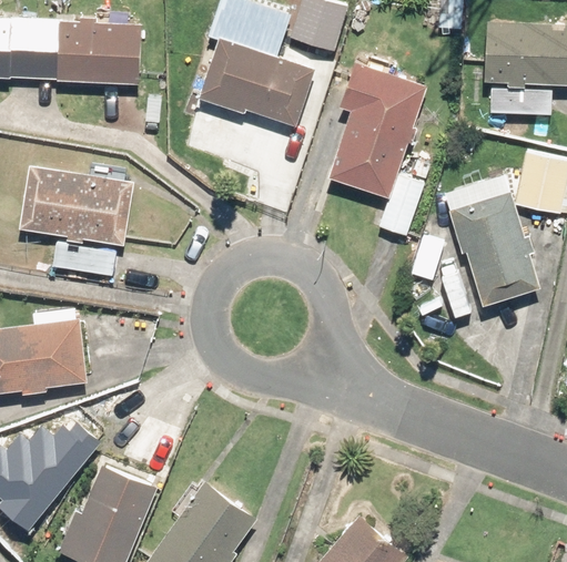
[(337,55),(352,10),(319,0),(302,0),(290,40),(337,55)]
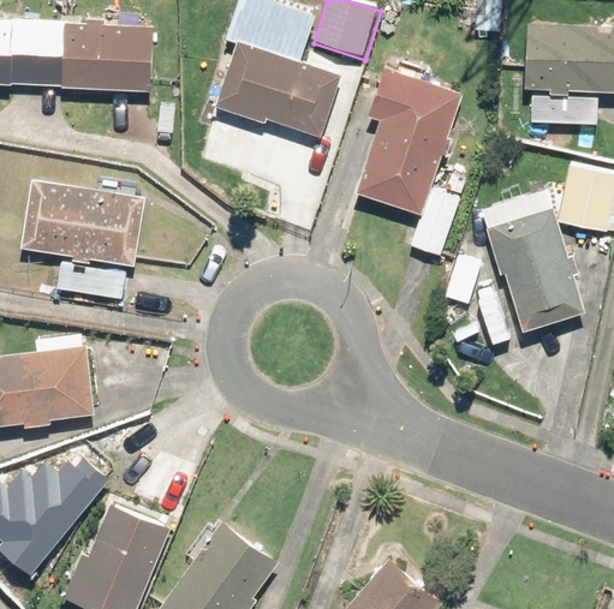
[(158,25),(0,17),(0,85),(155,93),(158,25)]
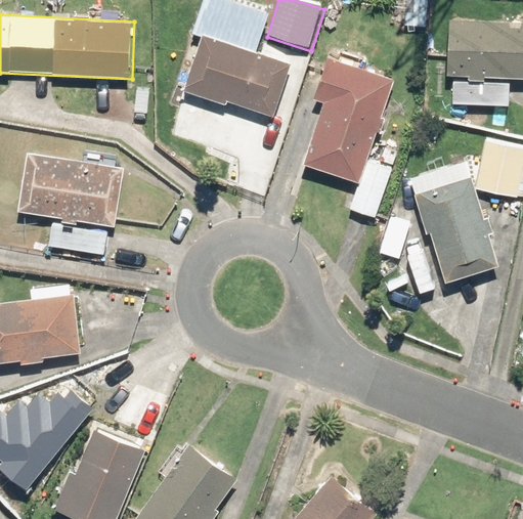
[(522,22),(449,18),(446,75),(522,78),(522,22)]
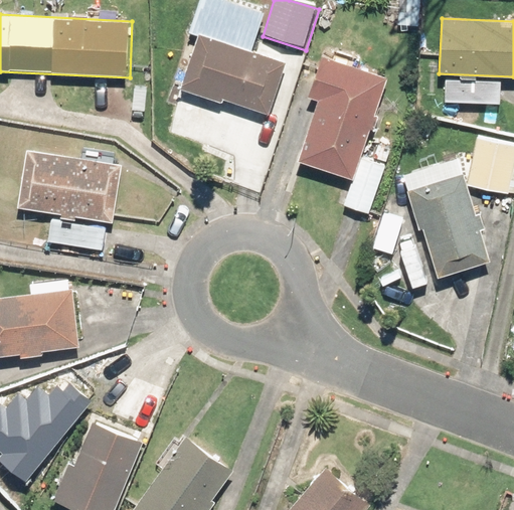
[(286,63),(200,34),(181,88),(268,117),(286,63)]
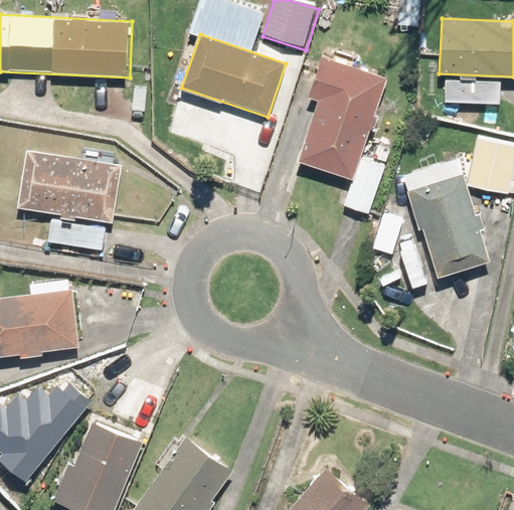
[(319,102),(299,162),(352,180),(387,77),(323,55),(309,99),(319,102)]
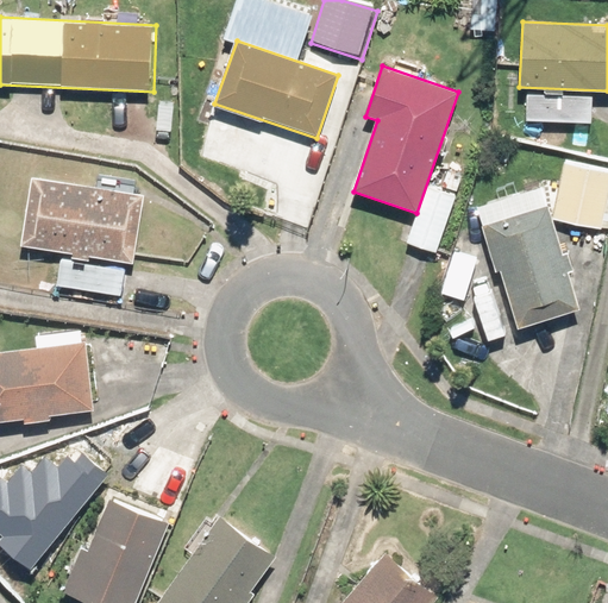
[(528,98),(527,124),(593,126),(594,101),(528,98)]
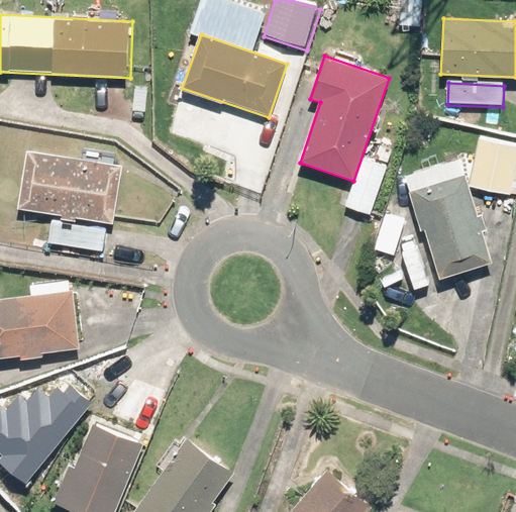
[(515,146),(479,140),(471,189),(513,196),(515,179),(515,146)]
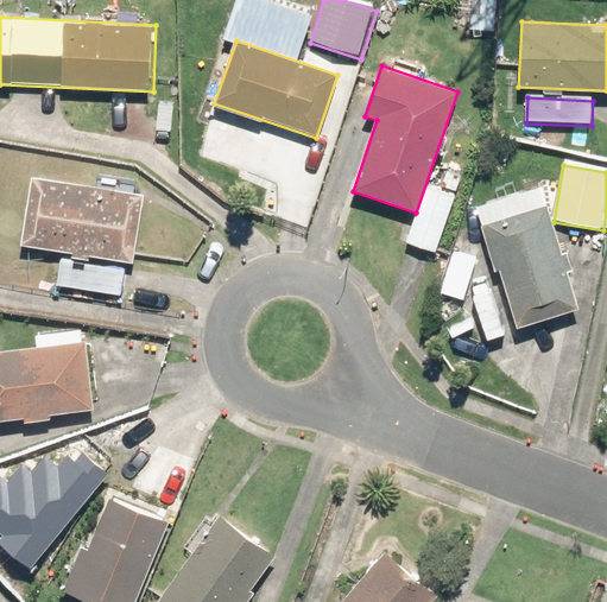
[(145,196),(32,178),(21,246),(133,264),(145,196)]
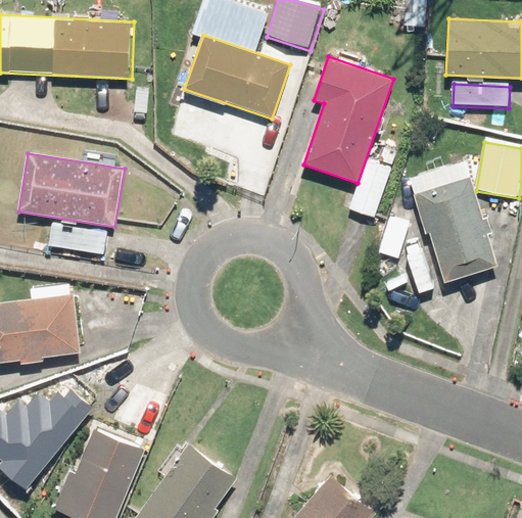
[(393,171),(367,161),(359,185),(349,212),(376,221),(393,171)]
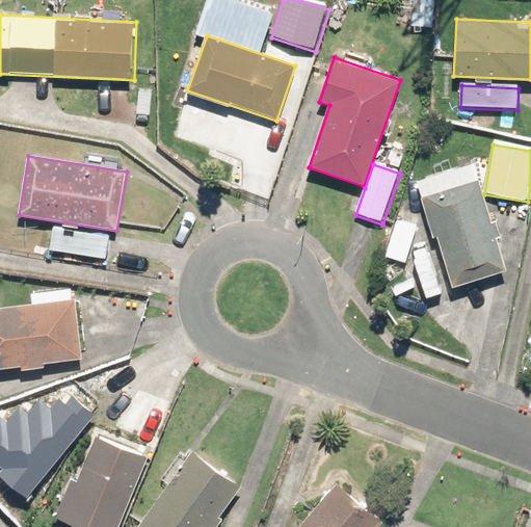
[(436,237),(452,287),(507,270),(479,180),(420,199),(432,238),(436,237)]
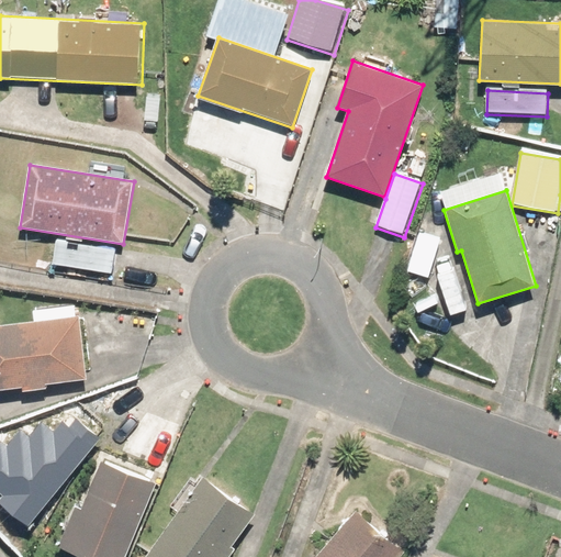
[(56,243),(53,267),(113,276),(116,251),(56,243)]
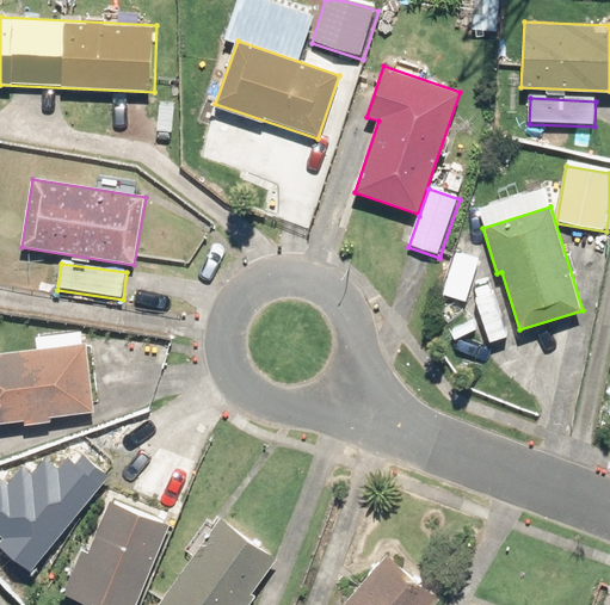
[(86,344),(0,352),(0,421),(94,412),(86,344)]
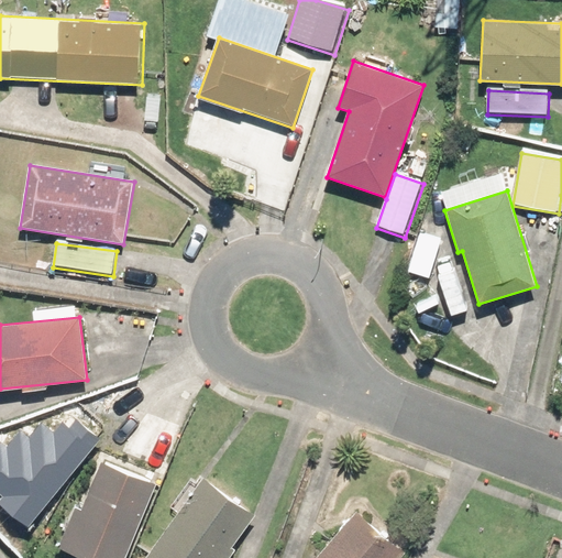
[(0,498),(4,502),(0,507),(26,528),(95,444),(73,426),(67,434),(62,430),(57,436),(44,425),(31,442),(23,437),(11,452),(3,447),(0,449),(0,498)]
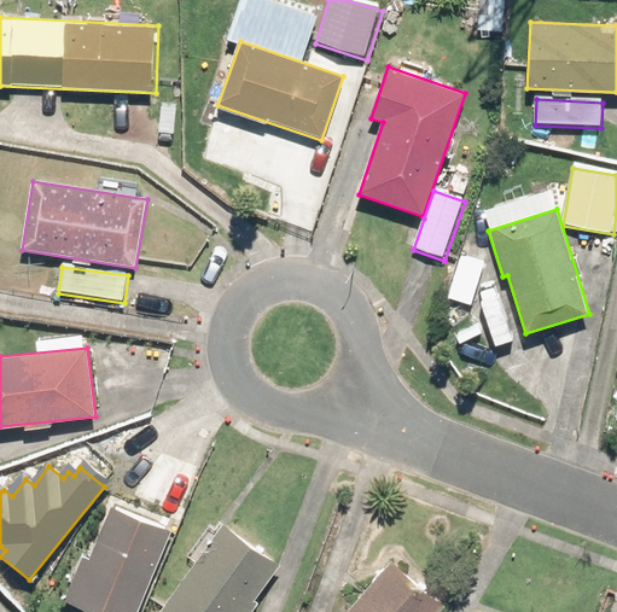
[(86,563),(67,610),(70,611),(143,611),(175,534),(116,510),(93,565),(86,563)]
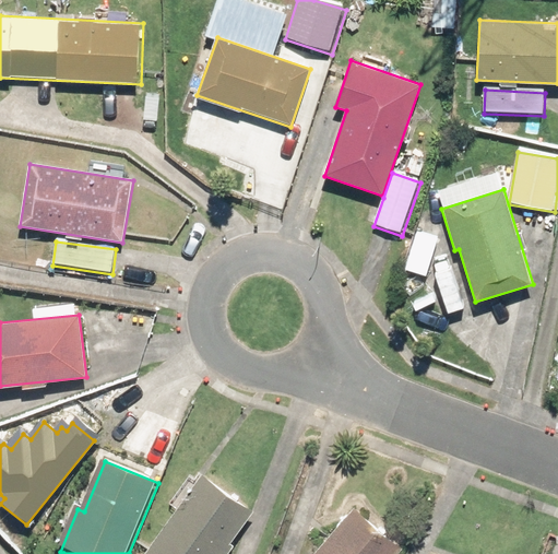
[(202,476),(145,553),(223,553),(253,514),(202,476)]
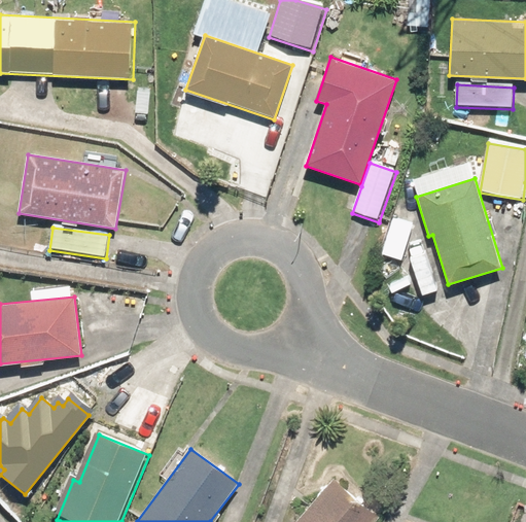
[(335,479),(296,521),(378,521),(380,519),(335,479)]
